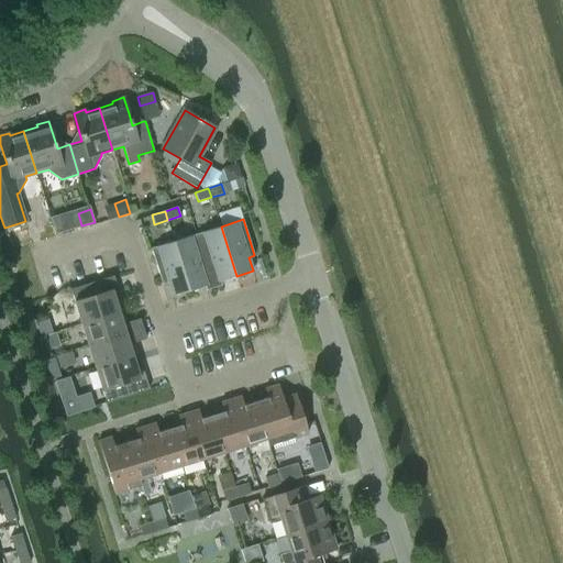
[(197,233),(189,236),(198,264),(213,260),(220,280),(236,276),(221,227),(205,231),(197,233)]
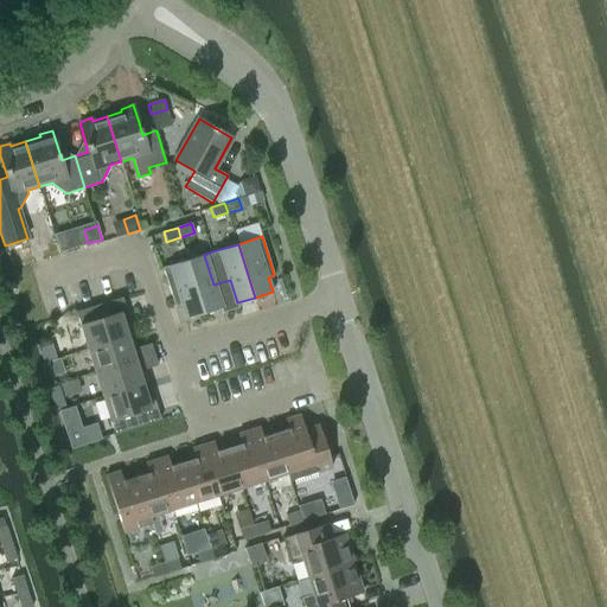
[(204,255),(186,260),(203,314),(221,308),(222,313),(230,310),(238,307),(237,302),(230,280),(213,285),(204,255)]
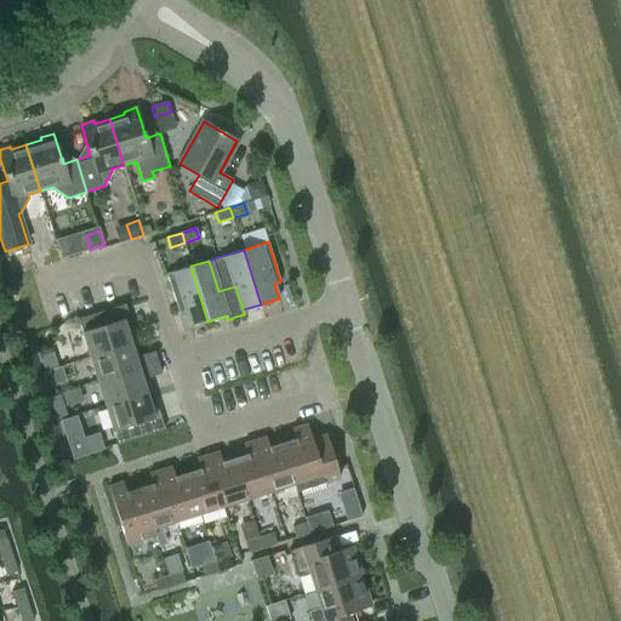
[(191,266),(166,274),(178,313),(184,312),(189,326),(208,322),(191,266)]
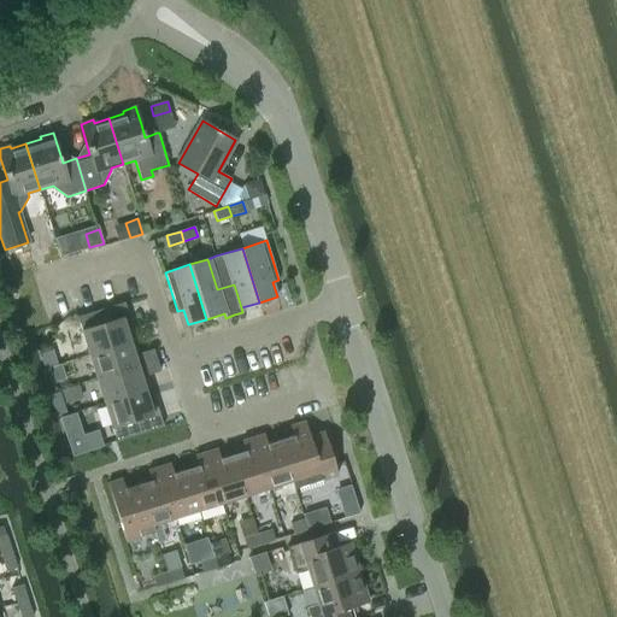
[(89,354),(130,342),(125,329),(133,327),(124,301),(77,317),(89,354)]
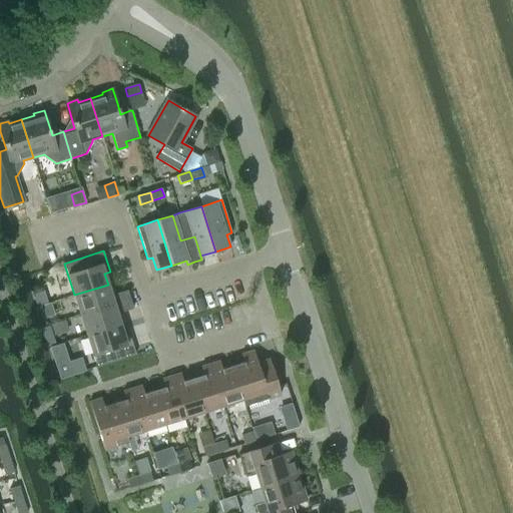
[(80,315),(130,300),(127,290),(111,295),(108,285),(74,295),(80,315)]
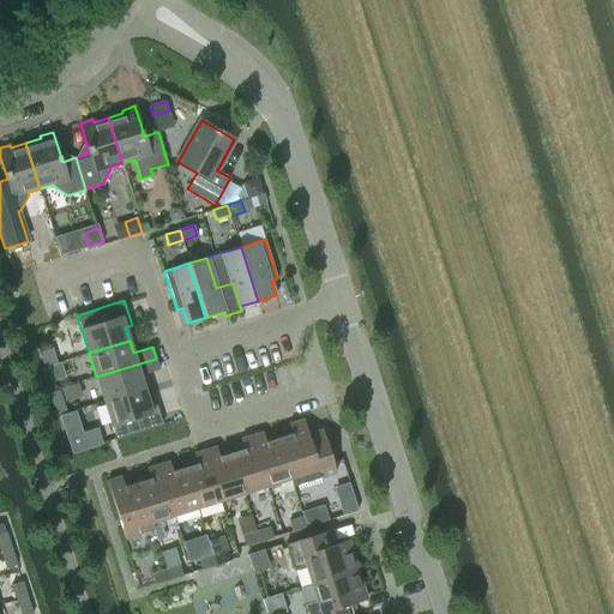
[(104,401),(144,389),(140,375),(160,369),(156,359),(96,377),(104,401)]
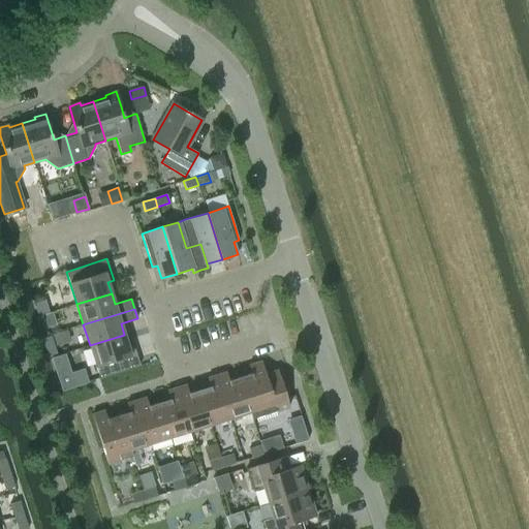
[(128,346),(124,335),(90,345),(99,378),(139,365),(133,344),(128,346)]
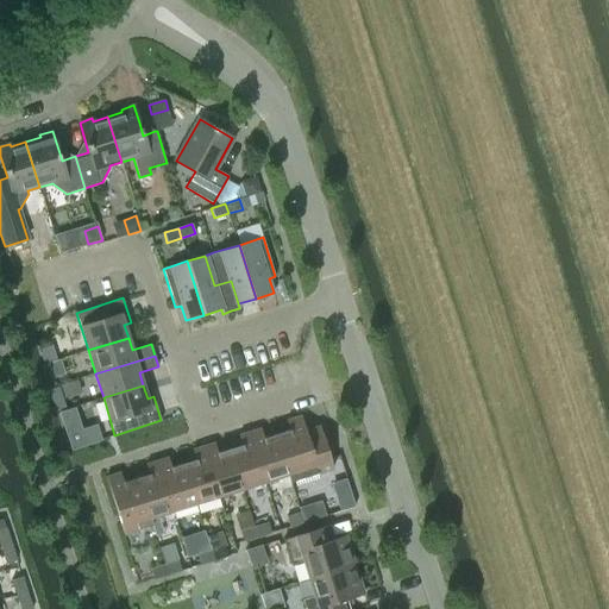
[(60,387),(50,390),(56,413),(67,409),(60,387)]
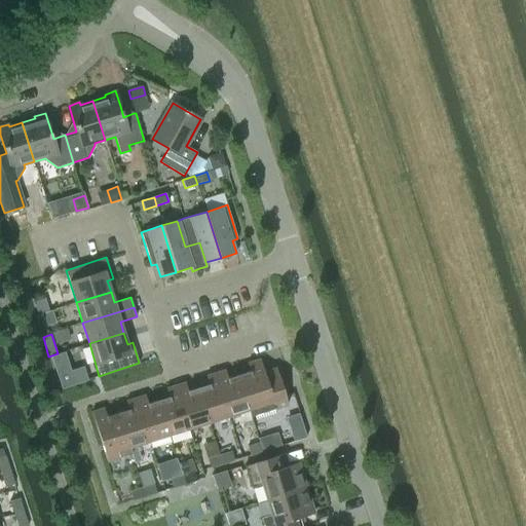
[(249,410),(251,416),(288,405),(276,368),(264,372),(260,360),(248,364),(251,372),(238,375),(249,410)]
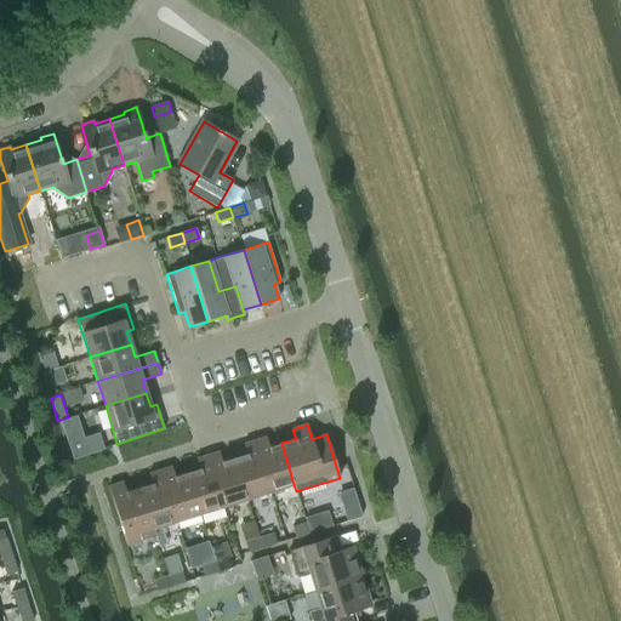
[(83,439),(68,444),(73,459),(87,454),(101,450),(96,436),(83,439)]
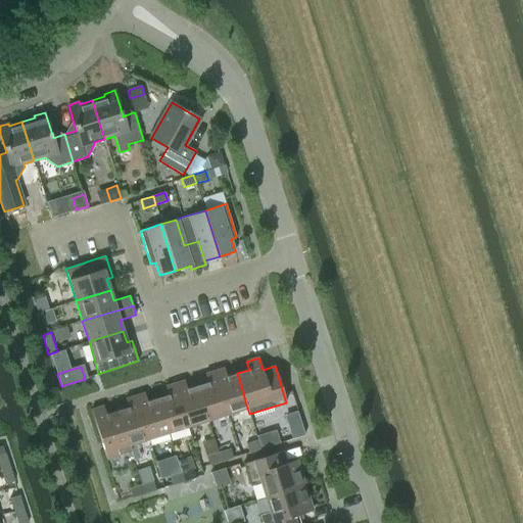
[(247,408),(237,373),(227,376),(224,368),(215,371),(228,414),(247,408)]
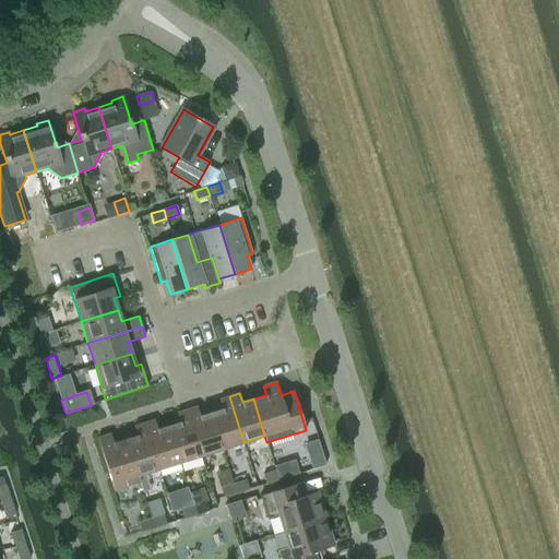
[(222,408),(211,412),(223,449),(244,442),(229,396),(219,400),(222,408)]
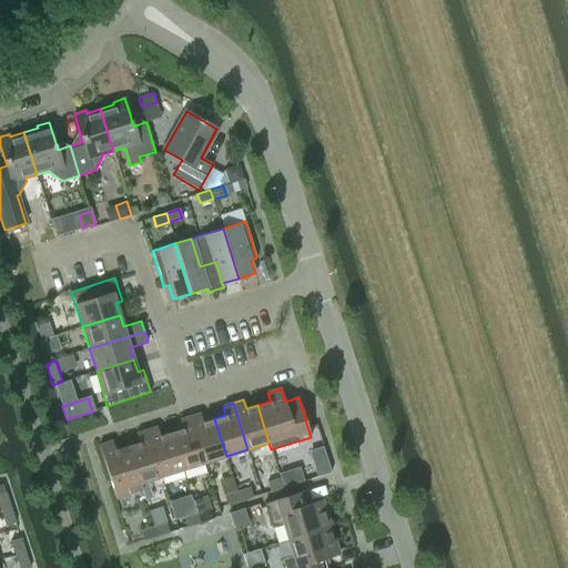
[(190,416),(204,463),(226,456),(214,418),(203,423),(200,414),(190,416)]
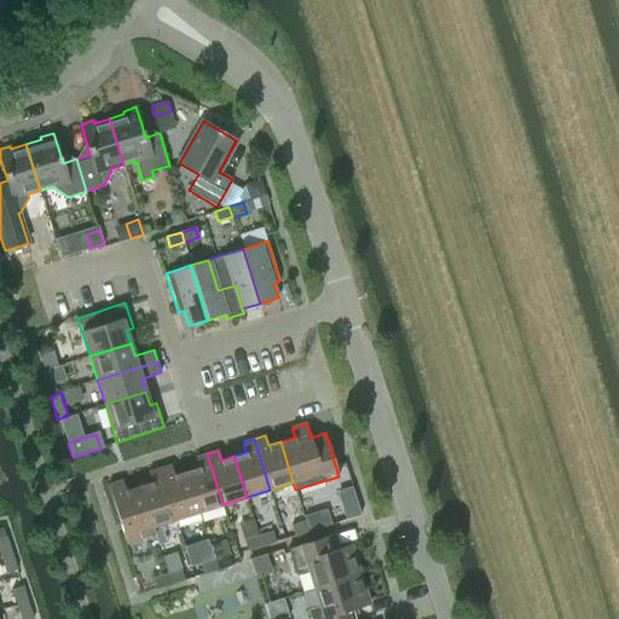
[(198,467),(186,472),(200,512),(223,504),(207,453),(196,457),(198,467)]
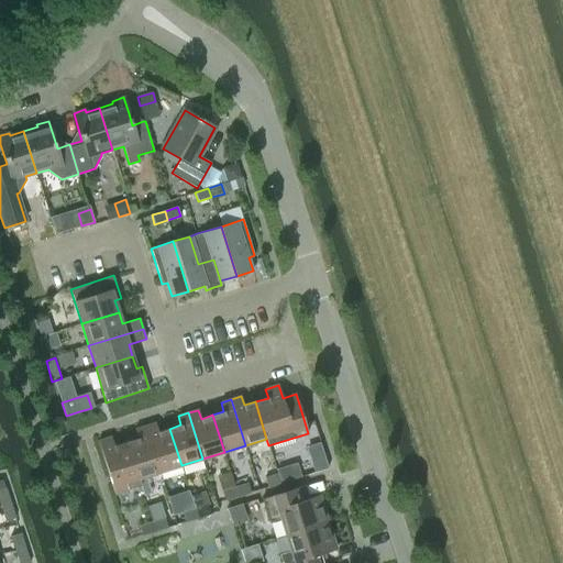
[(145,427),(159,472),(181,465),(169,429),(158,432),(155,423),(145,427)]
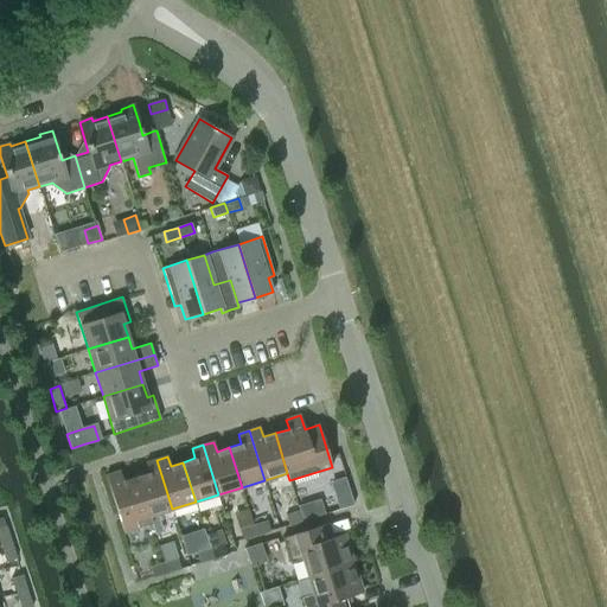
[(136,477),(149,516),(152,523),(153,531),(161,529),(157,513),(172,510),(172,509),(157,460),(146,464),(148,472),(136,477)]
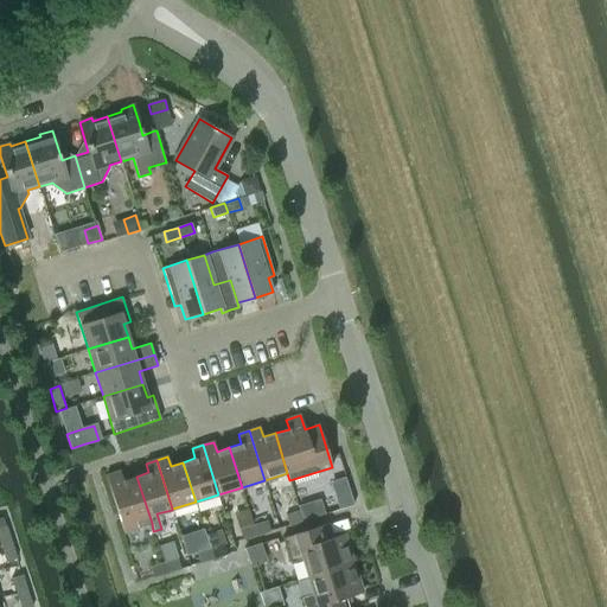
[(149,516),(136,477),(123,480),(120,471),(106,475),(123,532),(152,523),(149,516)]
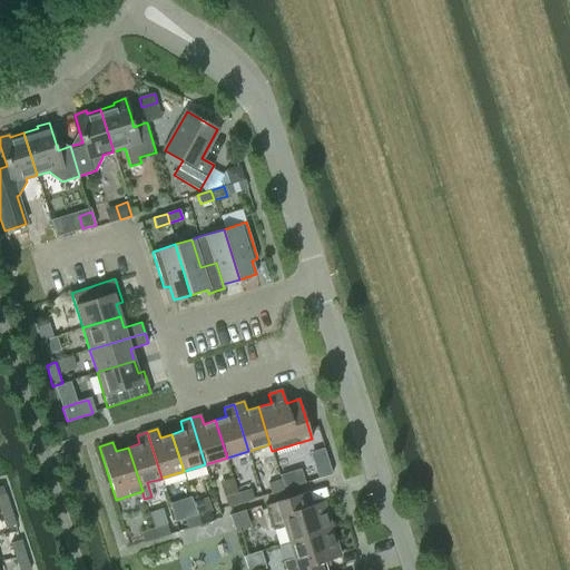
[(333,473),(325,449),(311,453),(320,478),(333,473)]
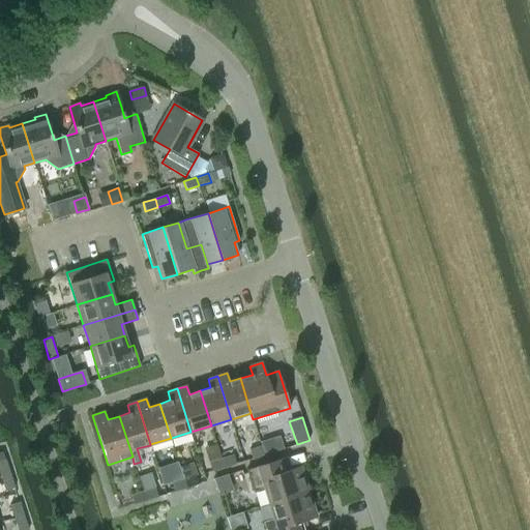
[(252,459),(264,454),(261,446),(249,449),(252,459)]
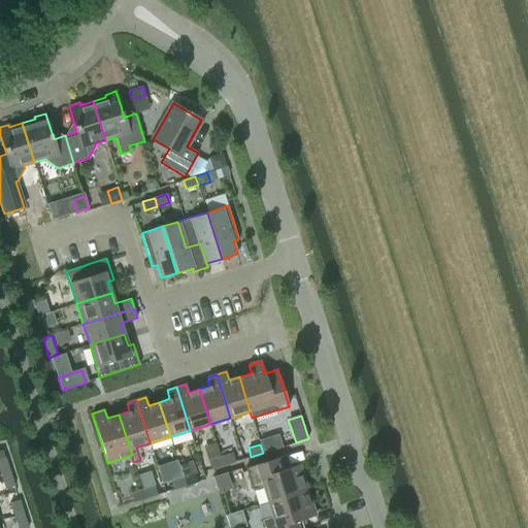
[(220,457),(223,465),(235,462),(232,453),(220,457)]
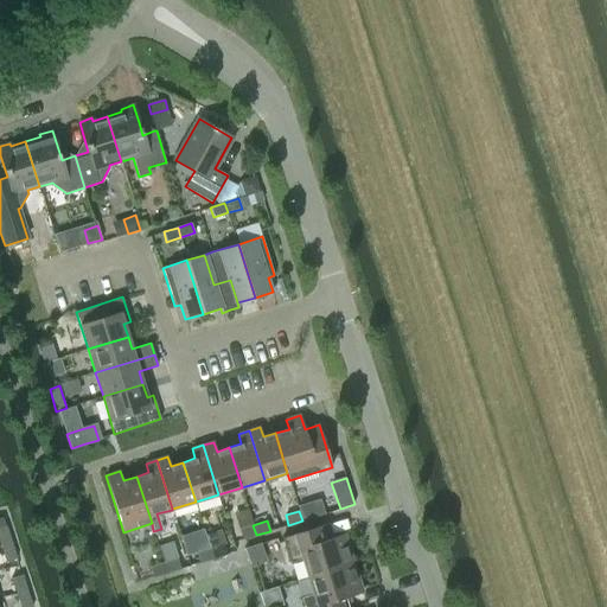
[(243,540),(256,535),(253,525),(240,529),(243,540)]
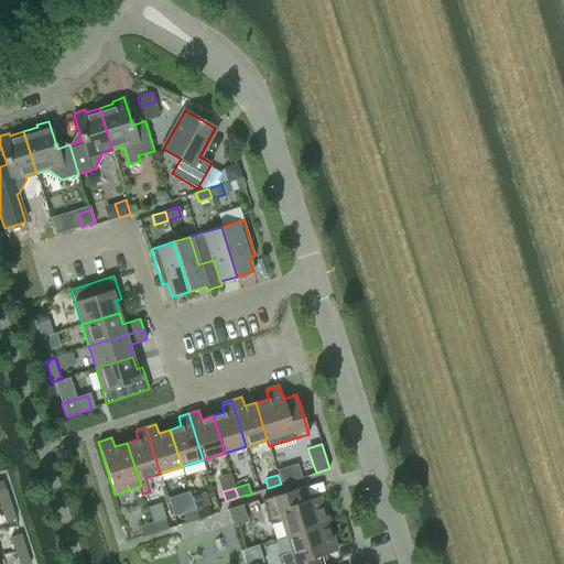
[(0,507),(10,505),(4,489),(0,490),(0,507)]
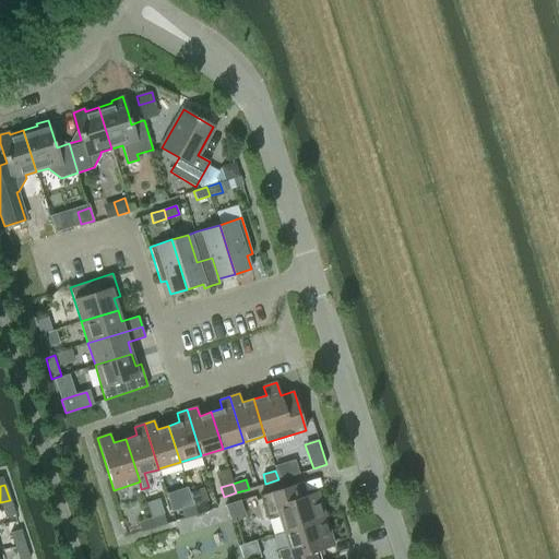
[(290,486),(260,496),(268,519),(277,515),(283,532),(325,518),(318,492),(295,499),(290,486)]
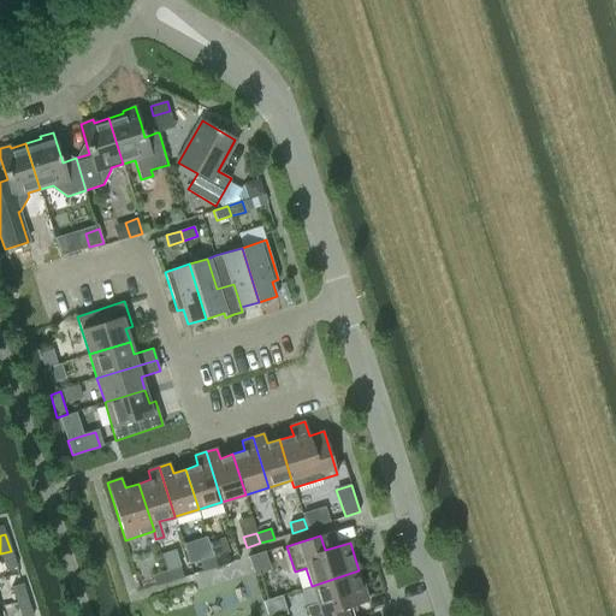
[(16,568),(11,551),(0,554),(0,555),(5,570),(16,568)]
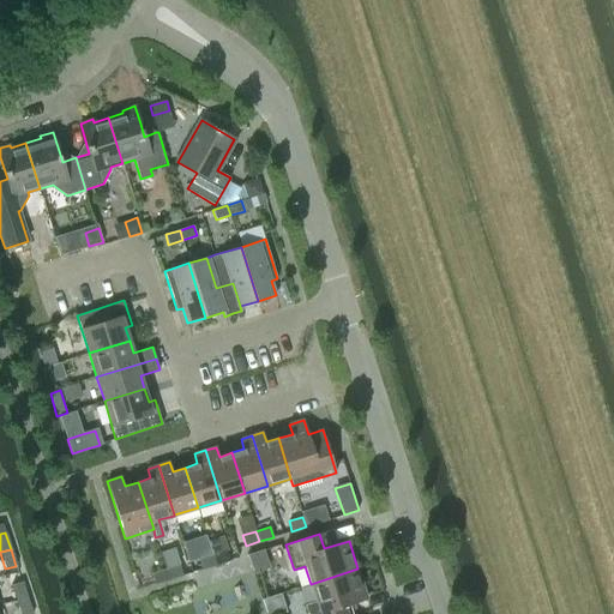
[(212,555),(216,565),(229,560),(226,551),(212,555)]
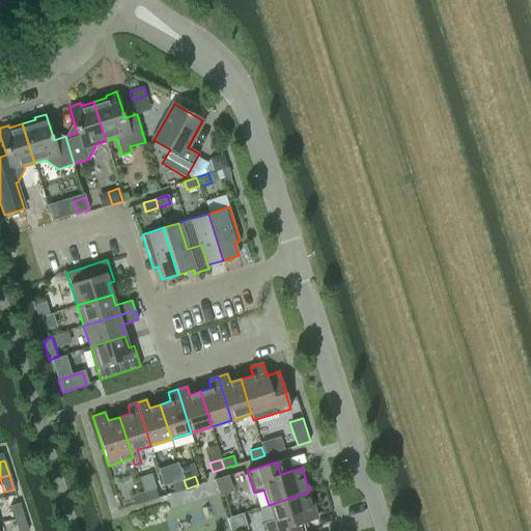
[(174,493),(187,488),(184,480),(171,483),(174,493)]
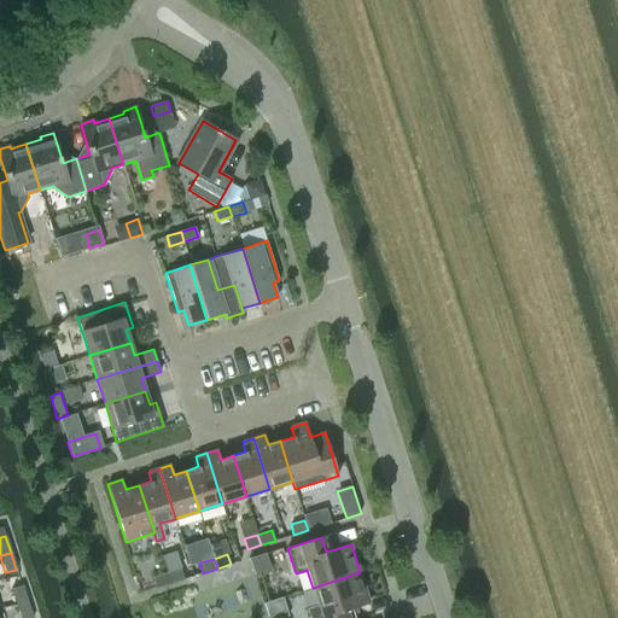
[(167,573),(170,583),(184,579),(181,569),(167,573)]
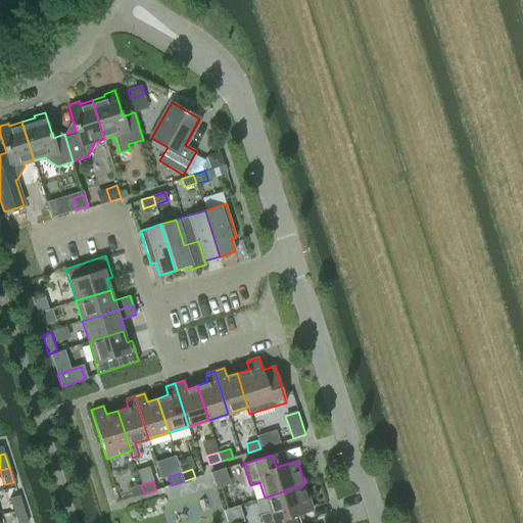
[(270,512),(259,515),(262,522),(299,522),(296,514),(313,510),(304,484),(265,497),(270,512)]
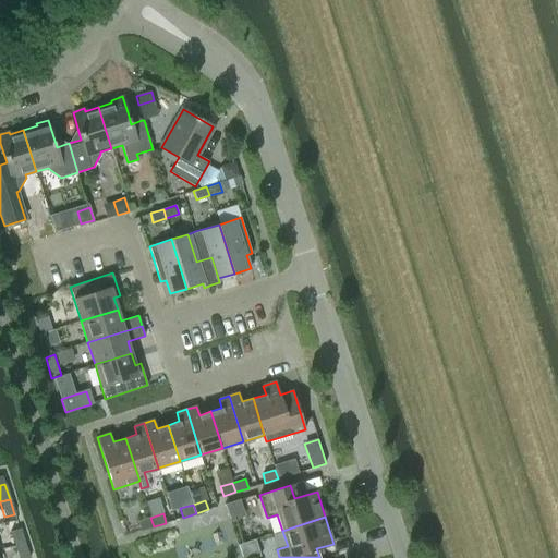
[(141,531),(154,526),(150,518),(138,521),(141,531)]
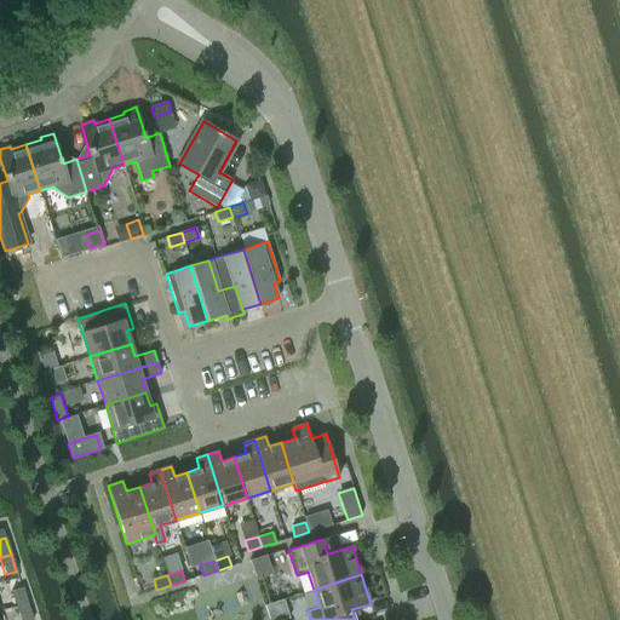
[(16,608),(27,604),(22,587),(11,591),(16,608)]
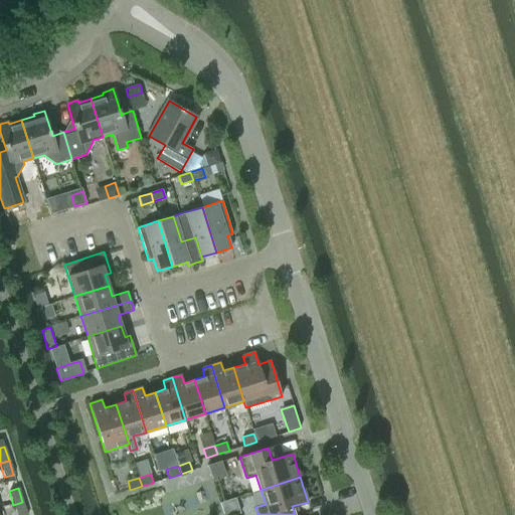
[(25,514),(22,502),(13,505),(16,514),(25,514)]
